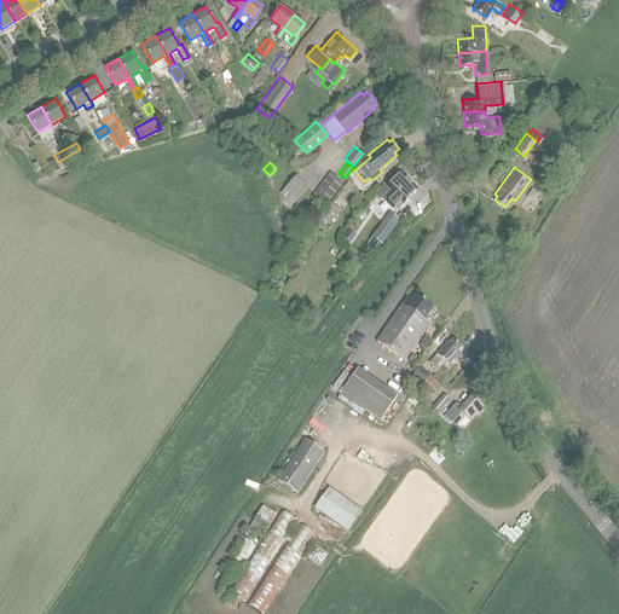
[(322,179),(310,193),(324,203),(343,179),(329,168),(322,179)]
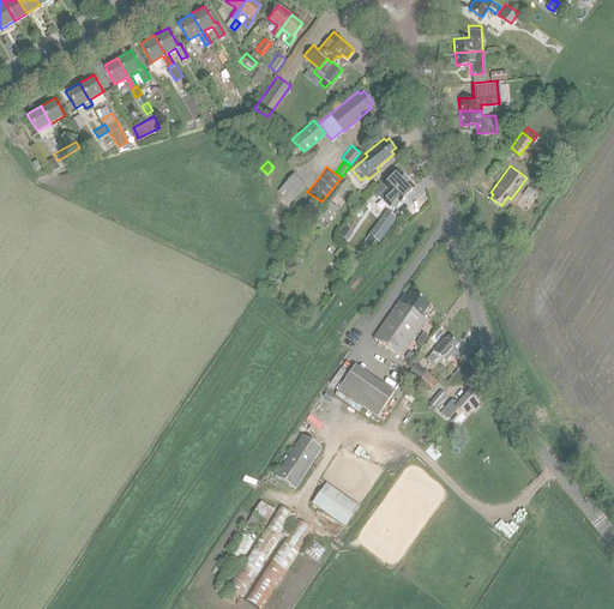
[(378,193),(384,200),(389,205),(392,202),(395,204),(415,185),(398,168),(383,184),(385,186),(378,193)]
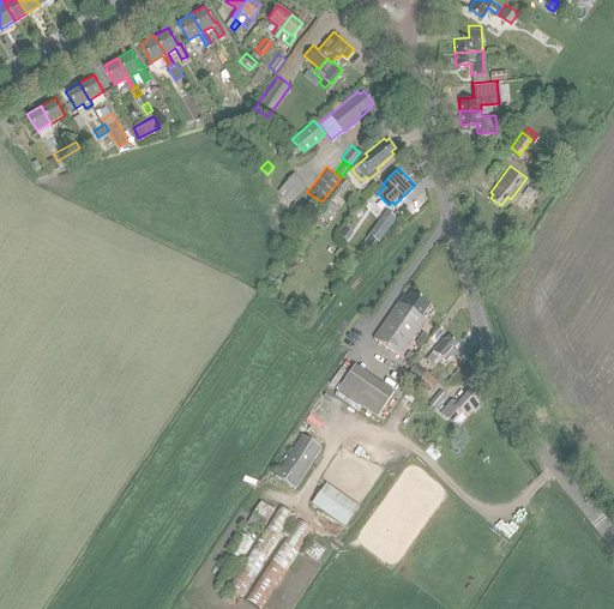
[(294,170),(277,188),(290,199),(306,182),(294,170)]
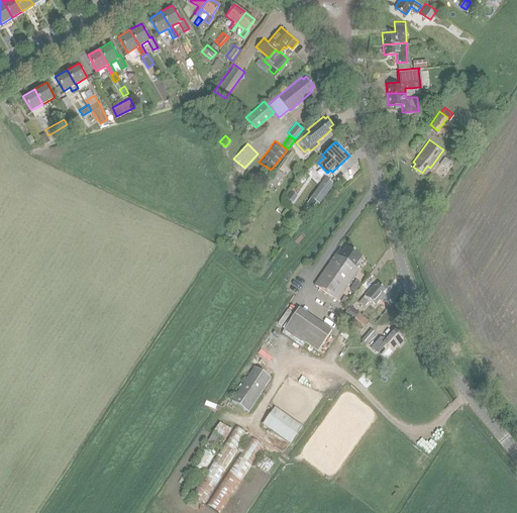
[(277,167),(269,180),(276,185),(284,172),(277,167)]
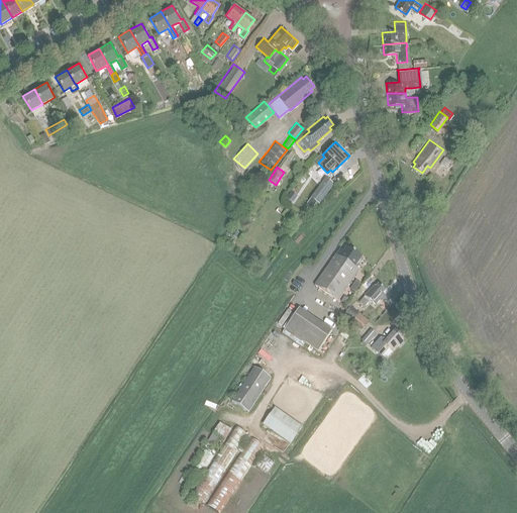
[(326,175),(310,195),(319,201),(334,181),(326,175)]
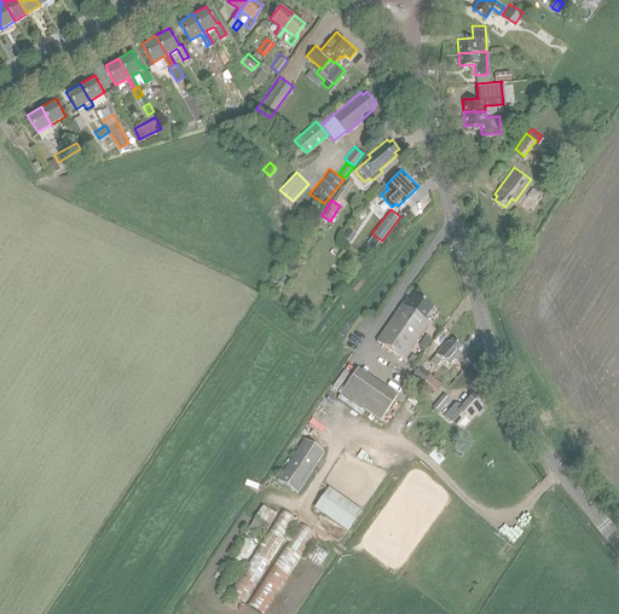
[(351,238),(356,231),(348,226),(343,233),(351,238)]
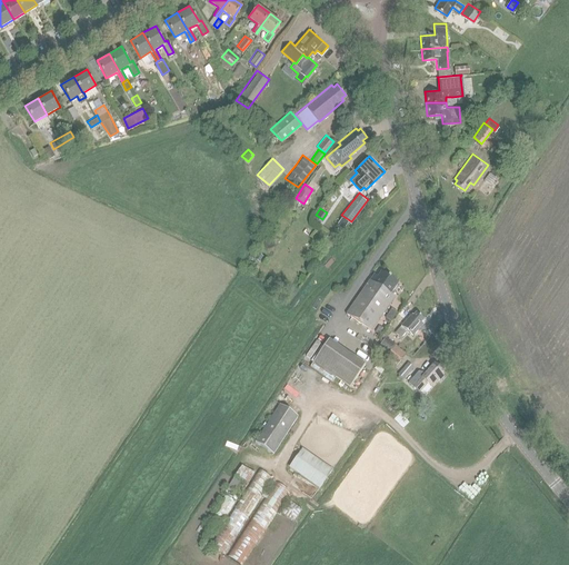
[(258,250),(255,256),(259,259),(263,254),(258,250)]
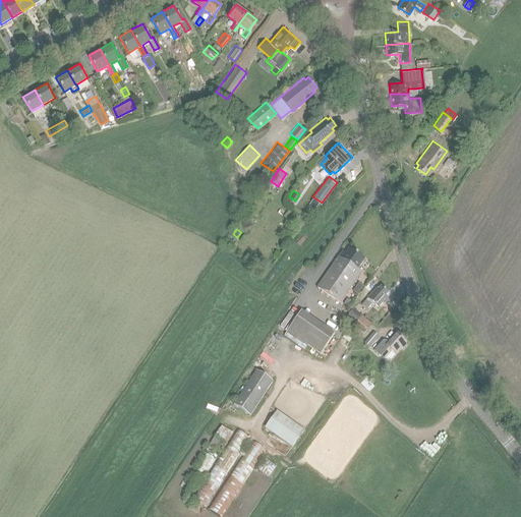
[(357,267),(364,256),(349,245),(346,250),(343,247),(339,253),(338,253),(316,285),(340,300),(361,270),(357,267)]
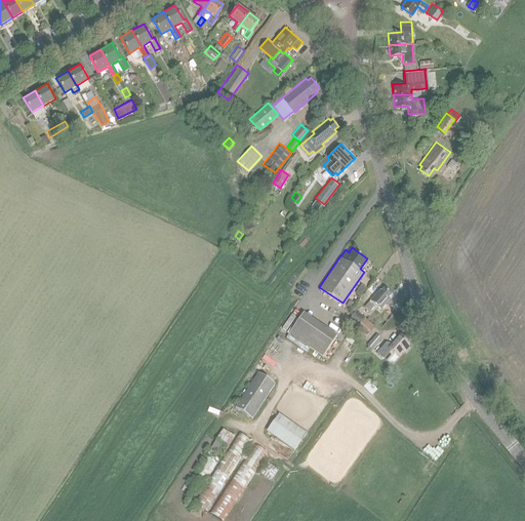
[(269,259),(261,267),(268,272),(274,265),(269,259)]
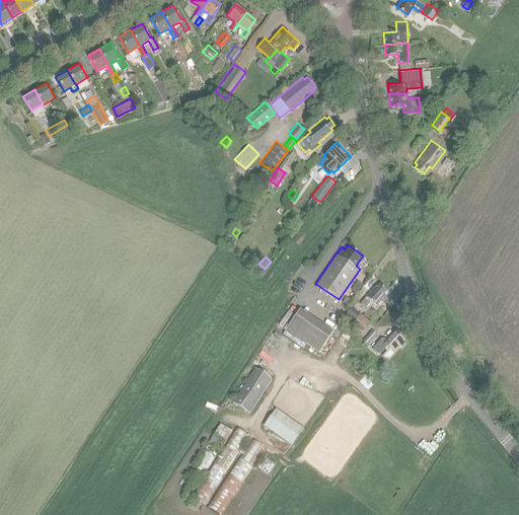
[(384,291),(386,288),(380,282),(377,285),(375,284),(366,295),(360,301),(365,305),(371,299),(376,304),(385,292),(384,291)]
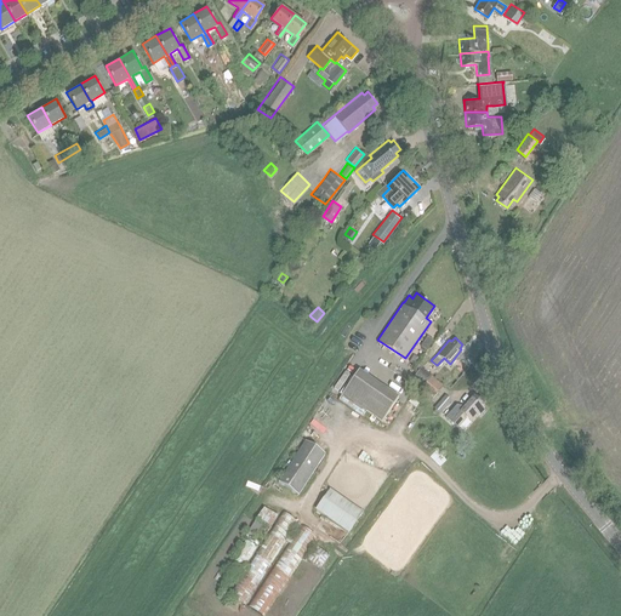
[(414,353),(409,359),(416,364),(420,357),(414,353)]
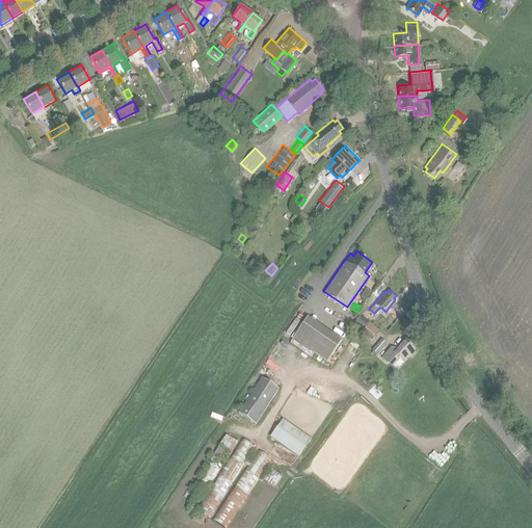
[(304,312),(291,336),(327,358),(341,334),(304,312)]
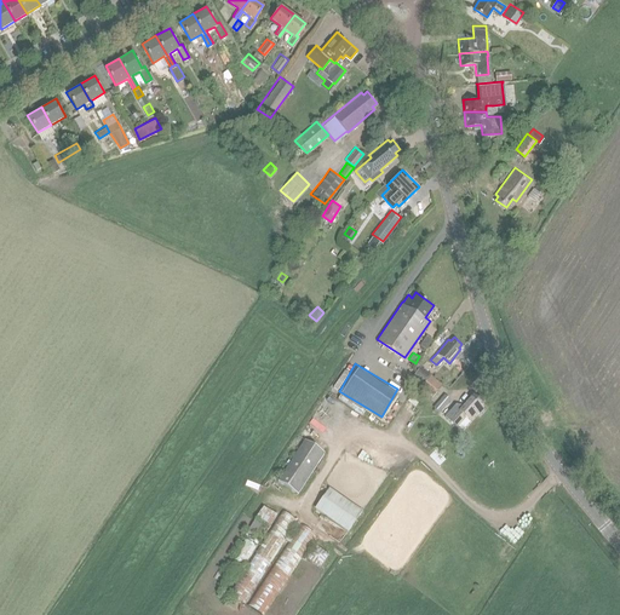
[(430,373),(429,375),(420,385),(432,395),(442,383),(430,373)]
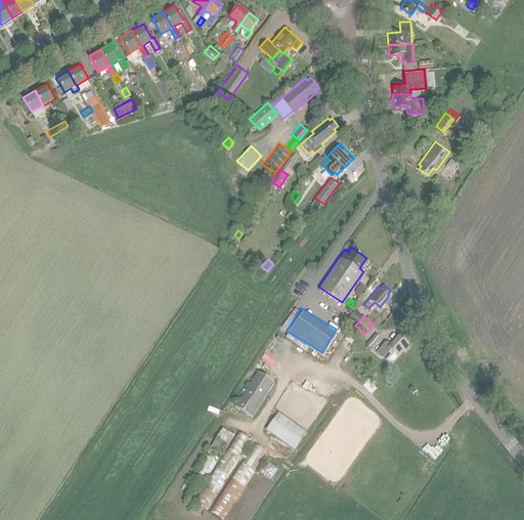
[(376,331),(366,342),(372,346),(381,336),(376,331)]
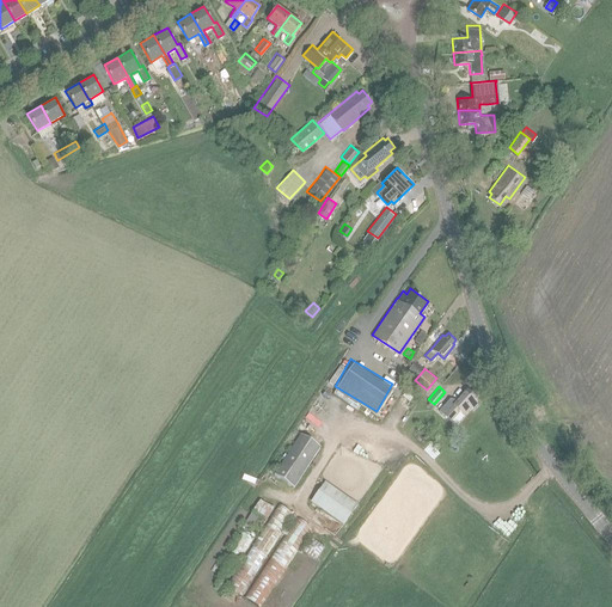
[(451,418),(452,416),(457,421),(471,404),(473,406),(479,398),(467,387),(456,400),(450,396),(439,409),(451,418)]
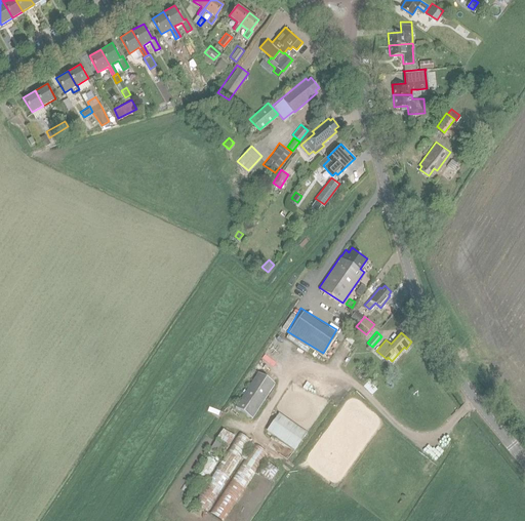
[(345,337),(352,343),(354,338),(348,333),(345,337)]
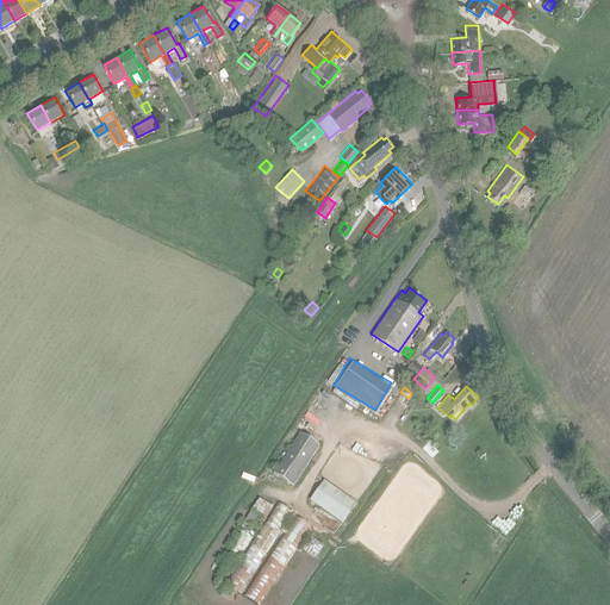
[(273,469),(293,482),(319,442),(299,429),(273,469)]
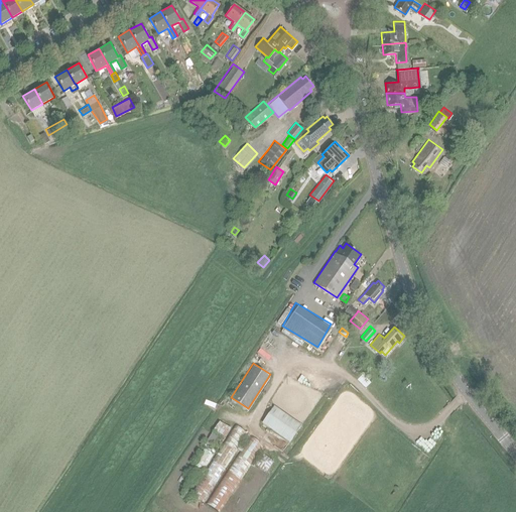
[(301,423),(274,403),(262,420),(289,439),(301,423)]
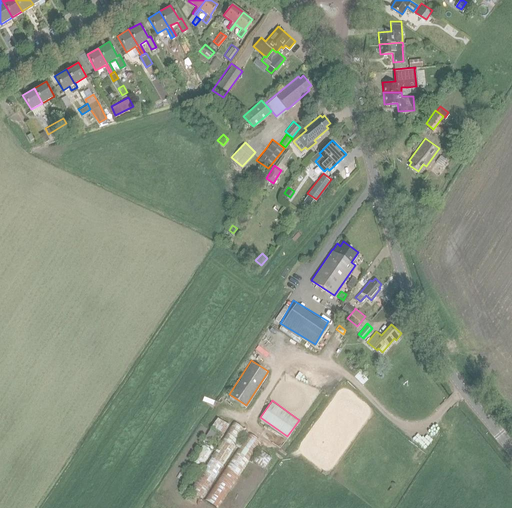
[(218,416),(212,424),(223,431),(228,423),(218,416)]
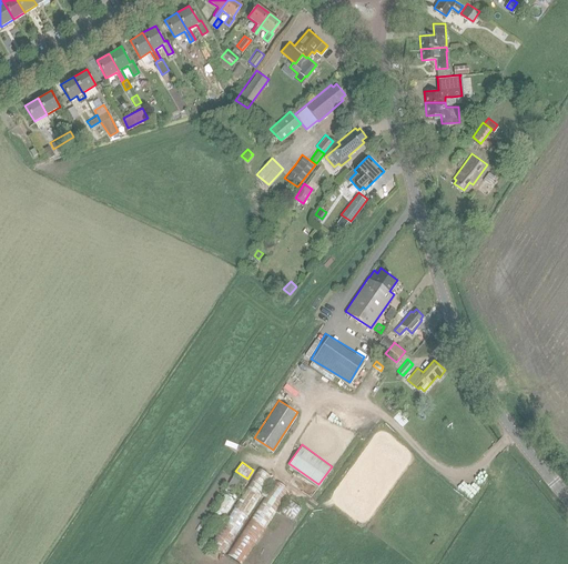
[(271,474),(257,465),(209,541),(223,550),(271,474)]
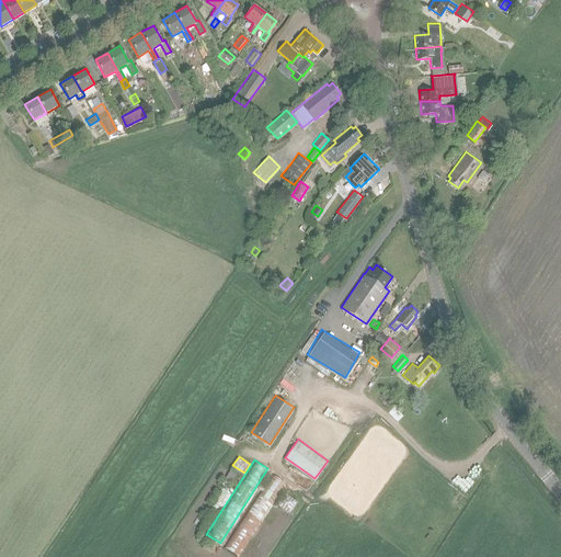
[(225,478),(230,481),(236,472),(230,468),(225,478)]
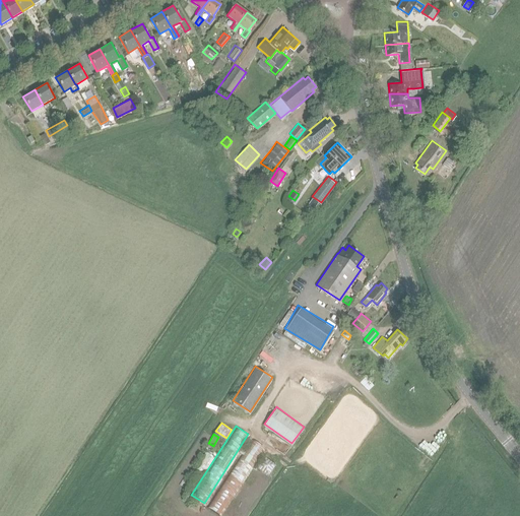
[(264,446),(251,438),(207,506),(219,514),(264,446)]
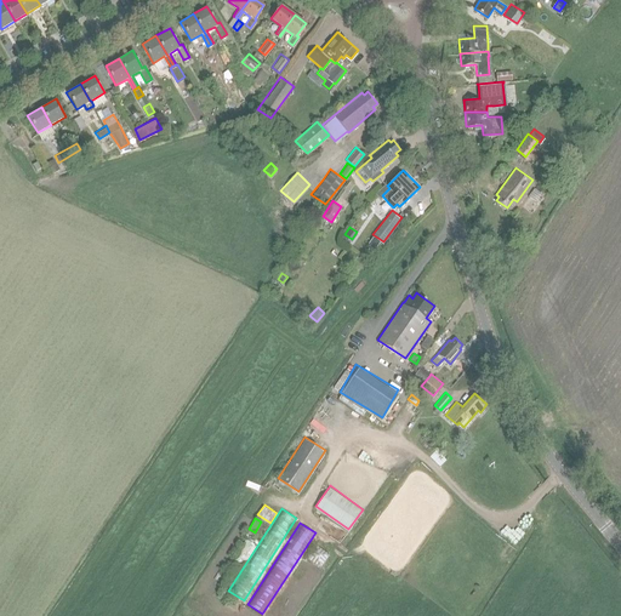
[(232,557),(244,564),(258,543),(246,535),(232,557)]
